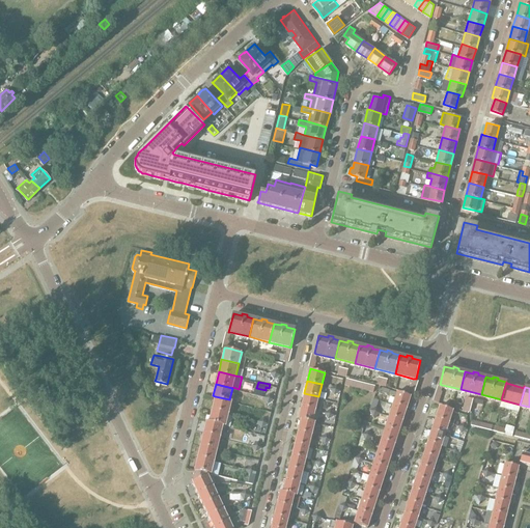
[(393,403),(407,407),(411,395),(396,390),(393,403)]
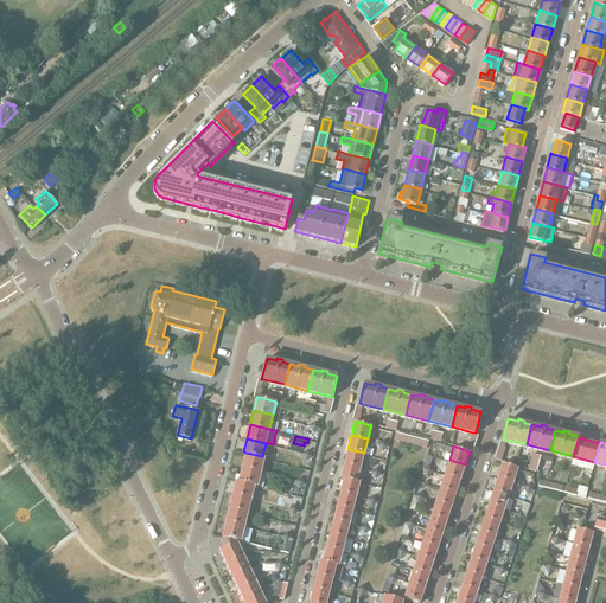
[(348,449),(344,462),(361,467),(364,453),(348,449)]
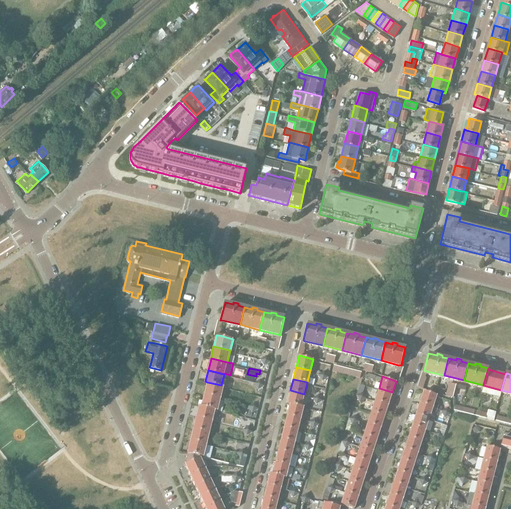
[(207,382),(204,393),(221,397),(224,386),(221,385),(207,382)]
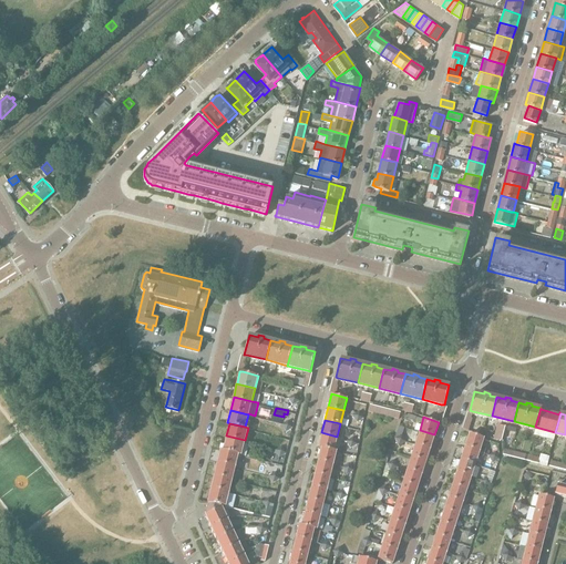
[(415,442),(430,448),(434,434),(420,430),(415,442)]
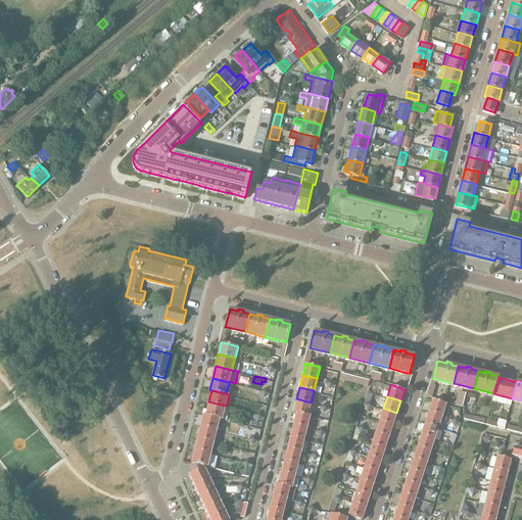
[(307,414),(311,403),(296,398),(293,411),(296,412),(307,414)]
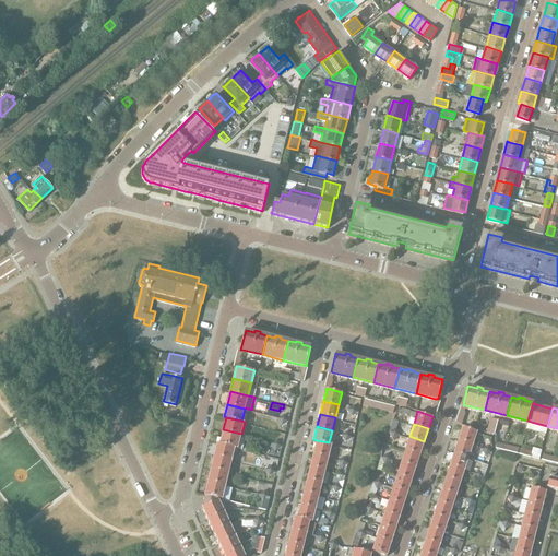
[(459,438),(473,444),(477,445),(479,440),(474,438),(477,430),(463,426),(459,438)]
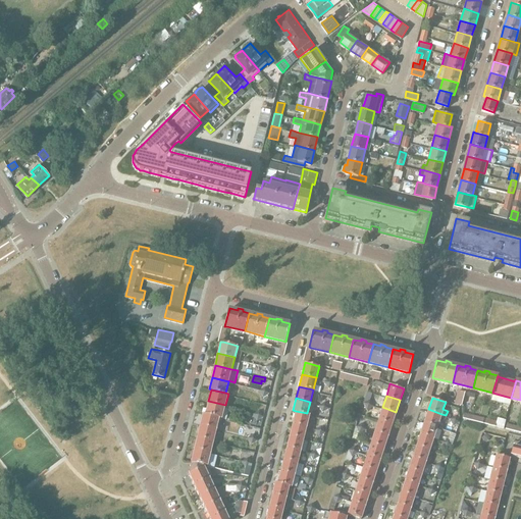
[(208,401),(206,413),(219,416),(219,417),(222,417),(225,405),(208,401)]
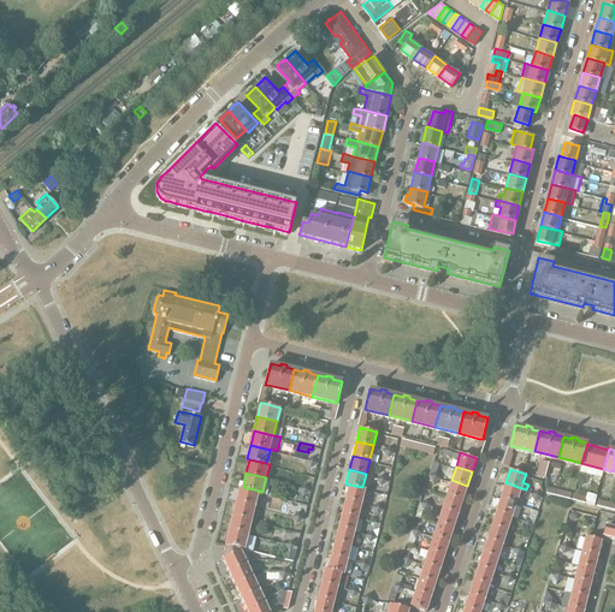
[(447,494),(462,499),(467,486),(451,480),(447,494)]
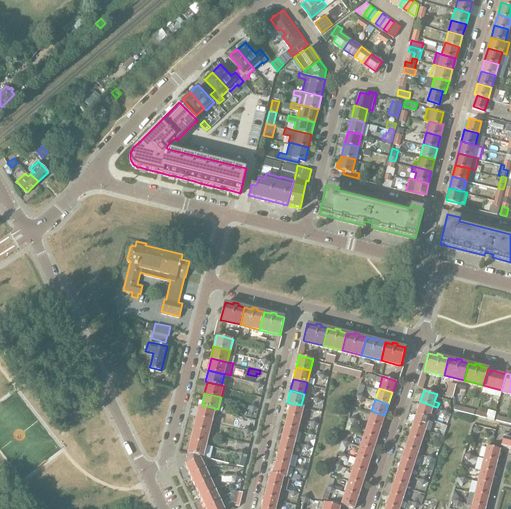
[(420,401),(418,405),(416,413),(429,417),(433,406),(420,401)]
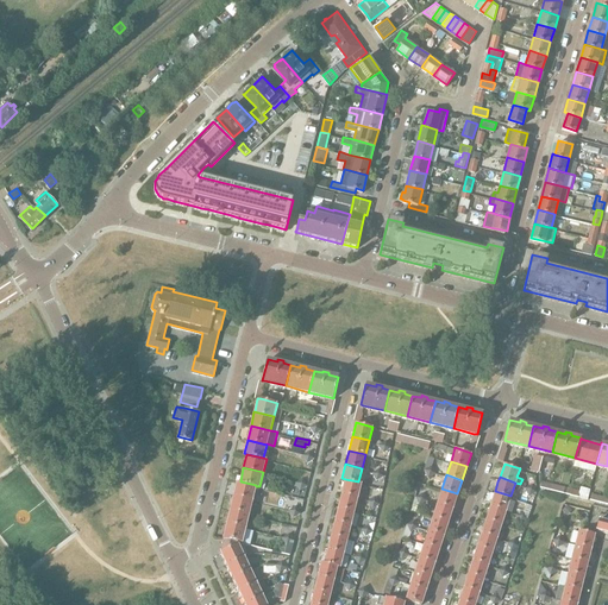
[(345,479),(342,493),(358,497),(362,483),(358,481),(345,479)]
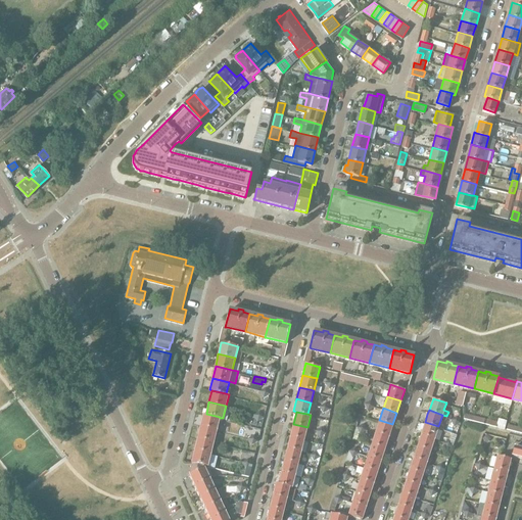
[(203,413),(200,425),(218,429),(220,418),(220,417),(206,414),(203,413)]
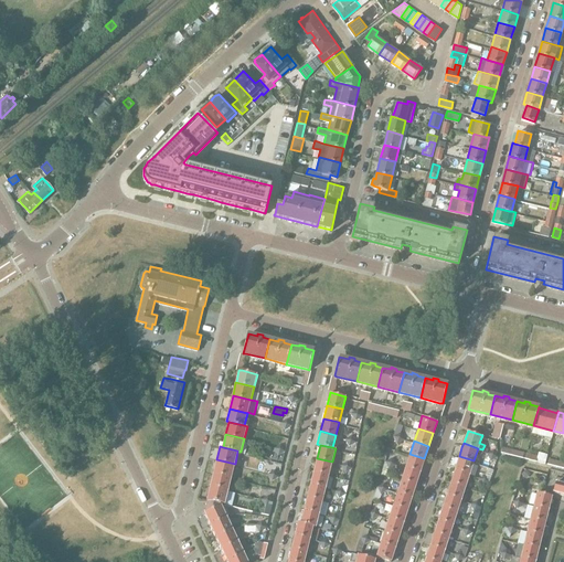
[(538,454),(536,459),(545,462),(547,454),(539,452),(538,454)]
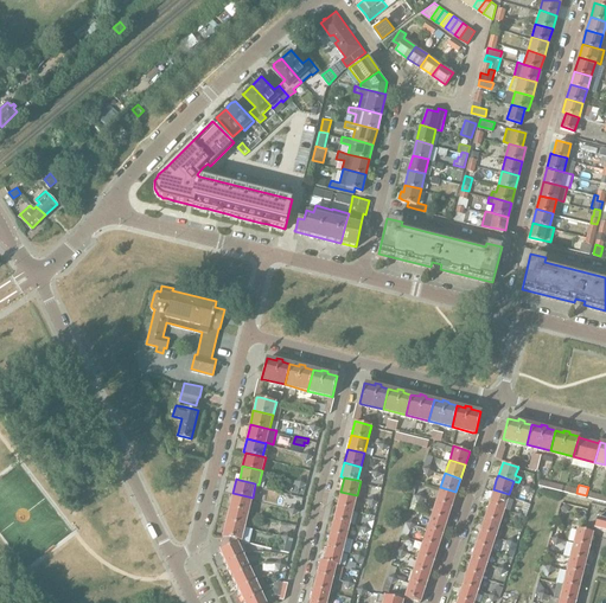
[(440,487),(437,500),(435,500),(452,506),(455,492),(440,487)]
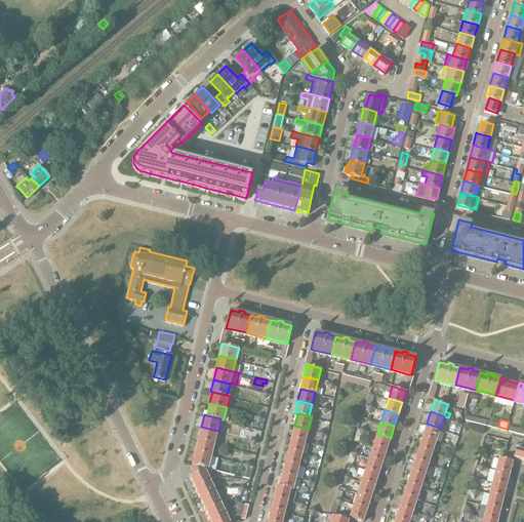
[(427,424),(422,435),(437,439),(440,428),(427,424)]
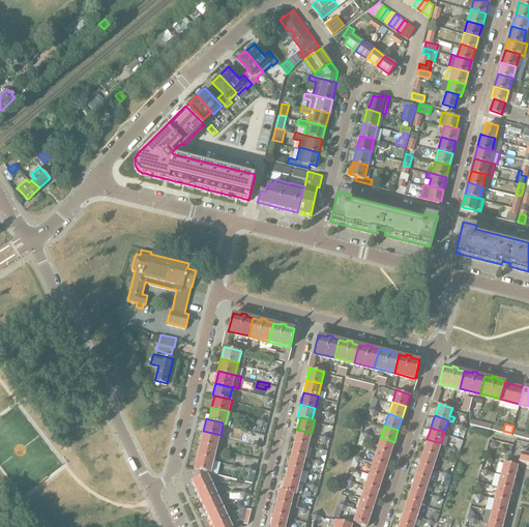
[(297,430),(296,434),(294,441),(309,444),(312,433),(297,430)]
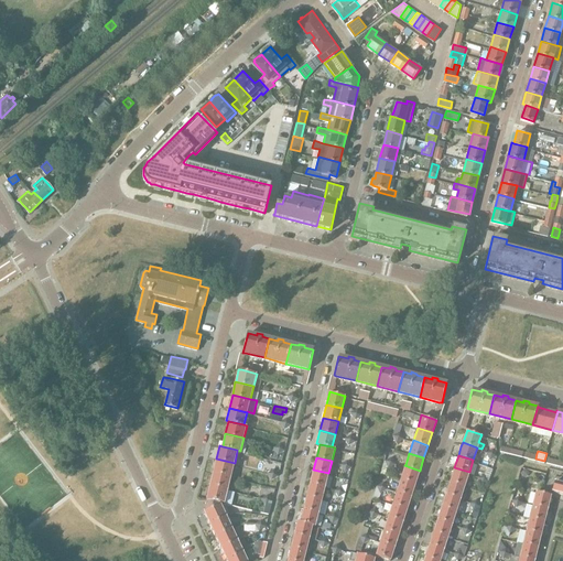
[(235,463),(216,459),(213,472),(231,476),(237,477),(237,475),(231,474),(235,463)]
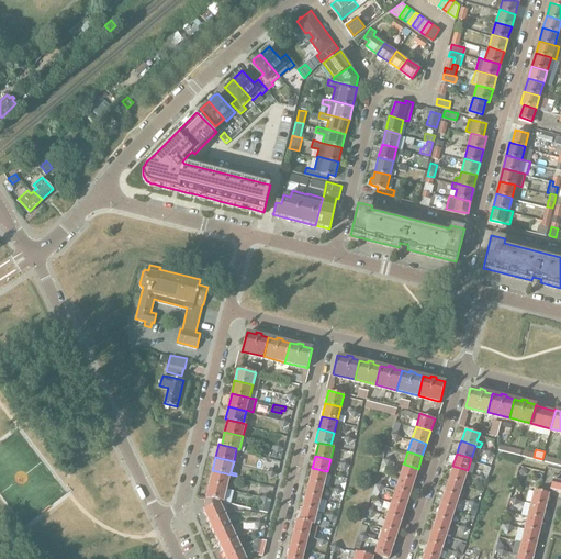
[(418,469),(403,464),(400,477),(414,481),(418,469)]
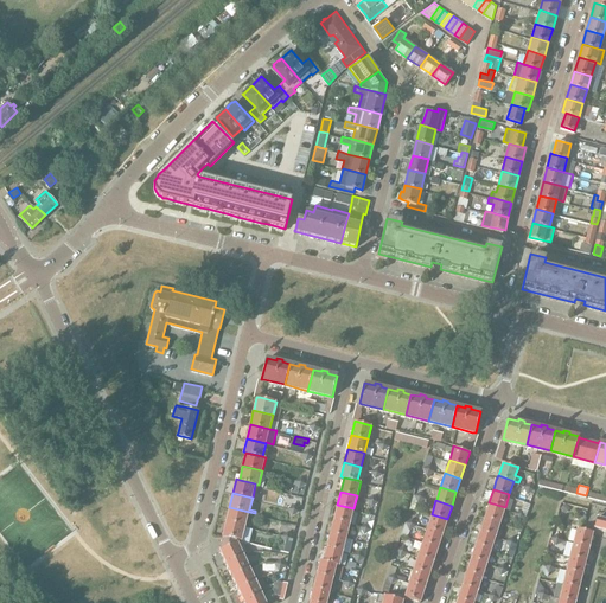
[(485,517),(501,521),(505,507),(489,502),(485,517)]
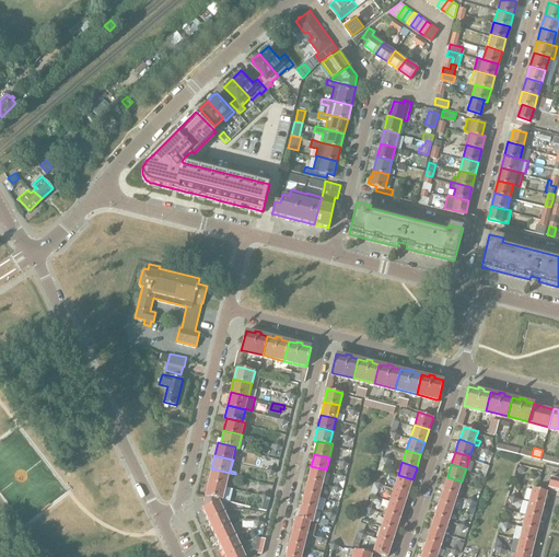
[(311,466),(309,479),(323,483),(326,470),(311,466)]
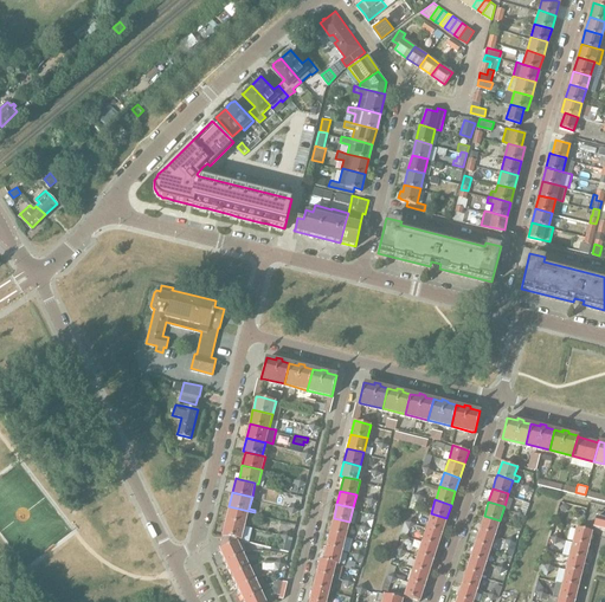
[(229,506),(226,519),(245,524),(249,511),(229,506)]
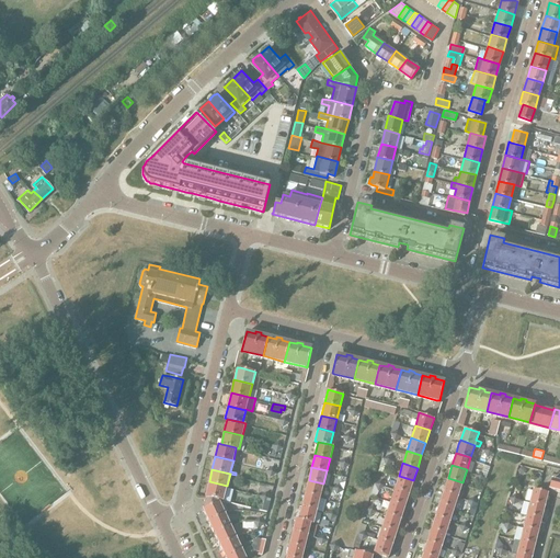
[(488,473),(483,470),(482,469),(479,471),(482,478),(487,477),(488,473)]
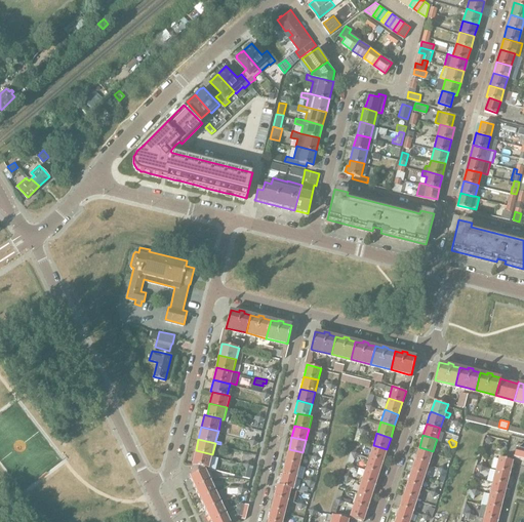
[(369,456),(383,462),(387,449),(373,445),(369,456)]
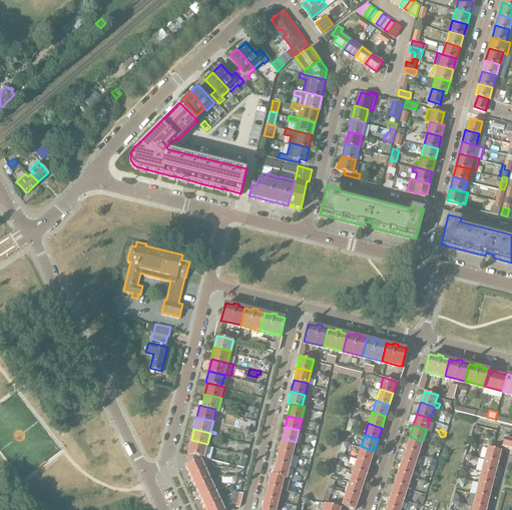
[(410,437),(406,448),(419,452),(423,441),(410,437)]
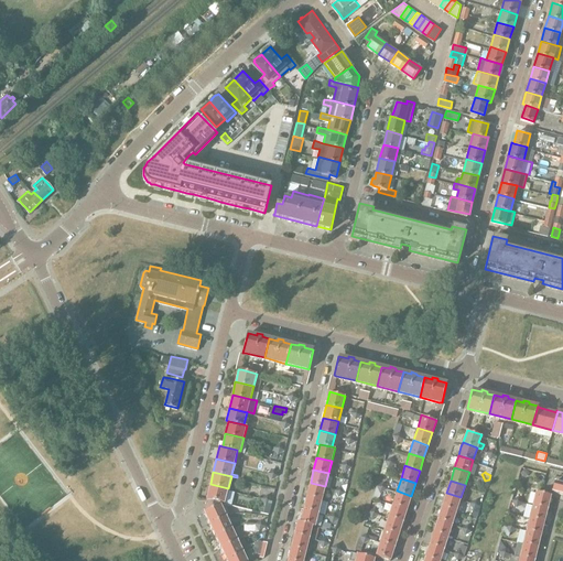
[(562,482),(555,481),(552,489),(562,492),(562,482)]
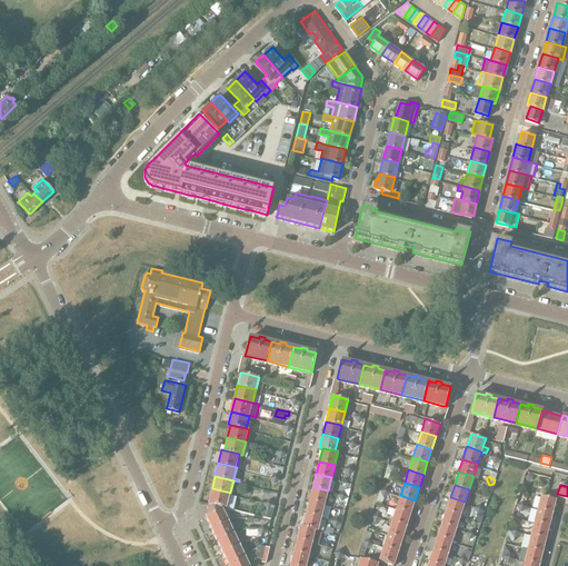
[(310,499),(325,503),(328,490),(314,487),(310,499)]
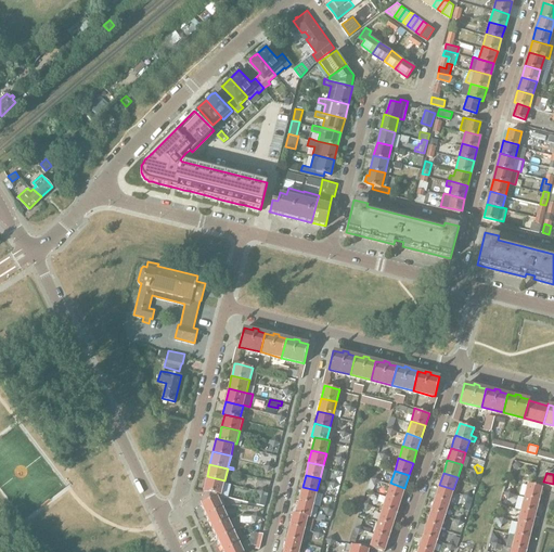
[(216,493),(221,495),(224,480),(207,476),(204,490),(216,493)]
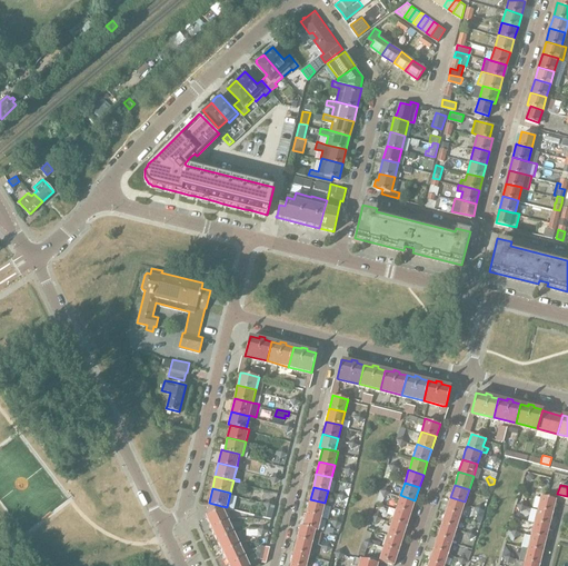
[(346,497),(341,490),(338,493),(342,499),(347,505),(349,495),(346,497)]
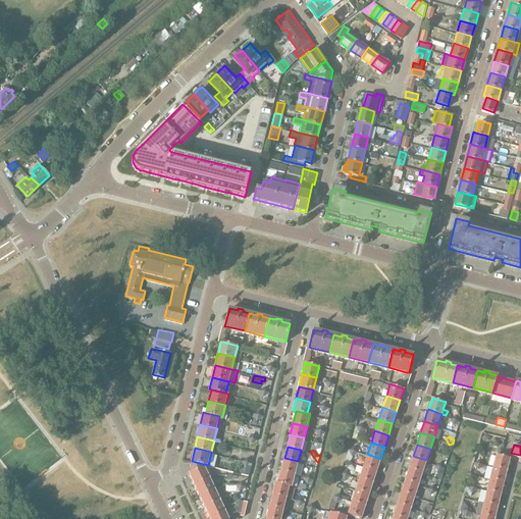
[(377,470),(380,459),(367,454),(363,465),(377,470)]
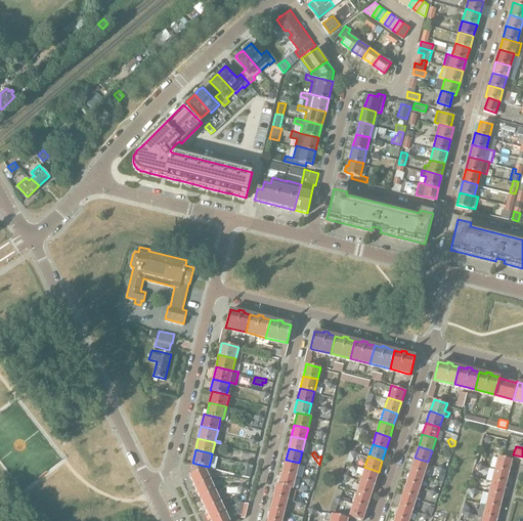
[(498,456),(495,468),(509,471),(512,459),(498,456)]
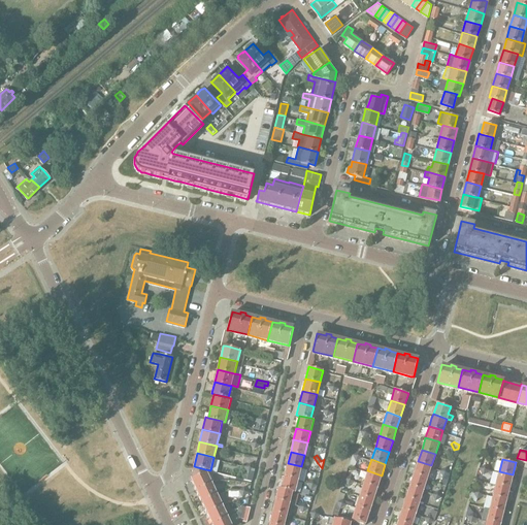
[(414,473),(427,478),(431,465),(418,461),(414,473)]
